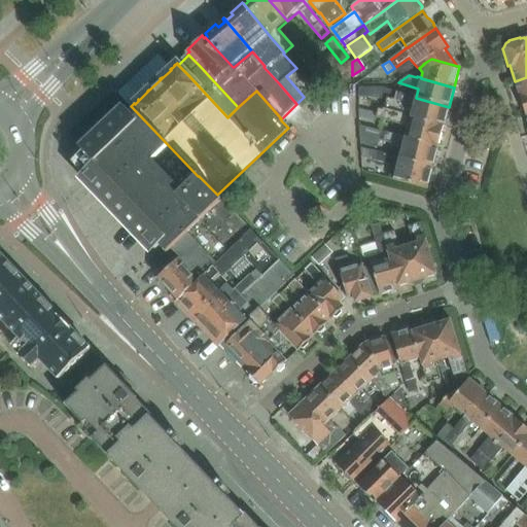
[(526,77),(515,81),(526,117),(526,116),(526,77)]
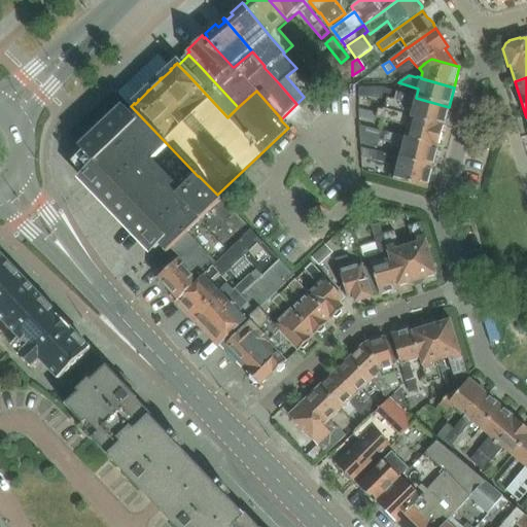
[(416,98),(392,91),(381,88),(358,89),(358,97),(379,97),(386,97),(383,111),(390,113),(391,112),(410,117),(410,119),(443,128),(449,107),(416,98)]
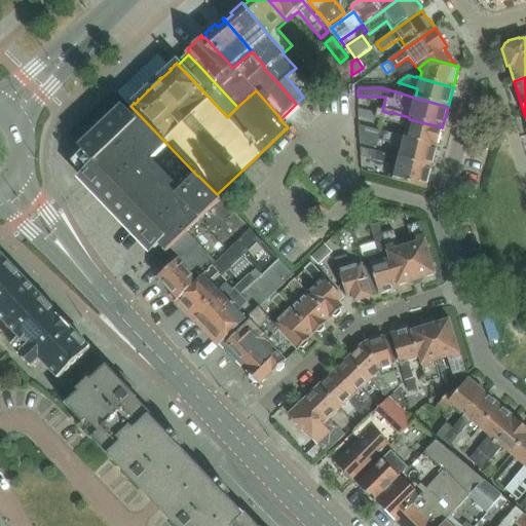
[(87,156),(81,162),(87,168),(82,174),(154,250),(158,246),(165,253),(171,249),(222,199),(217,194),(198,176),(197,176),(130,106),(82,152),(87,156)]
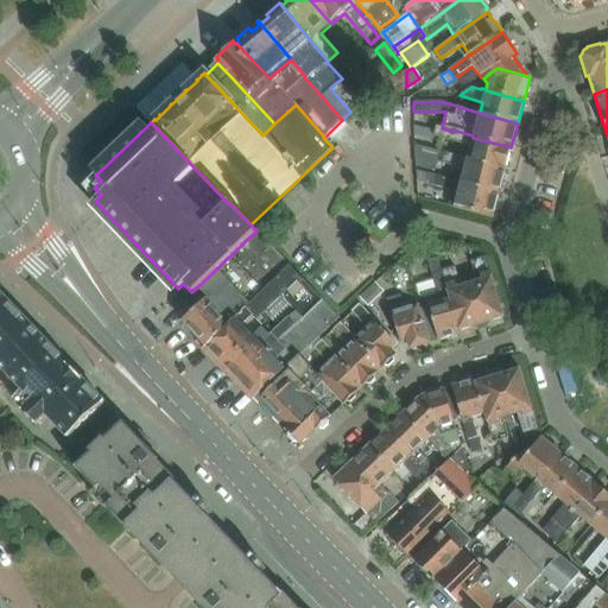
[(467,159),(467,160),(505,171),(511,147),(473,138),(473,135),(451,130),(450,131),(442,128),(436,127),(434,137),(470,147),(467,159)]
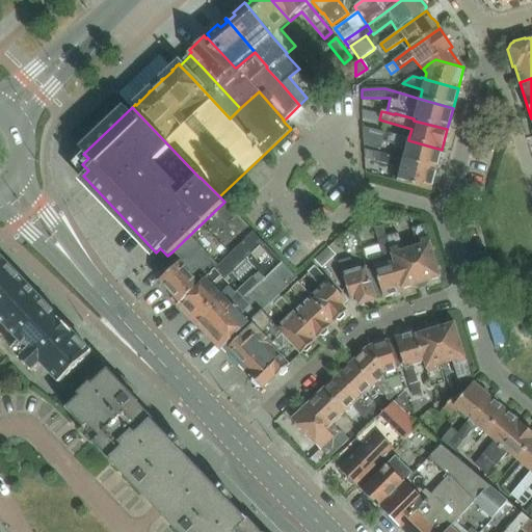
[(442,150),(408,140),(408,139),(363,127),(363,137),(406,150),(403,160),(435,169),(442,150)]
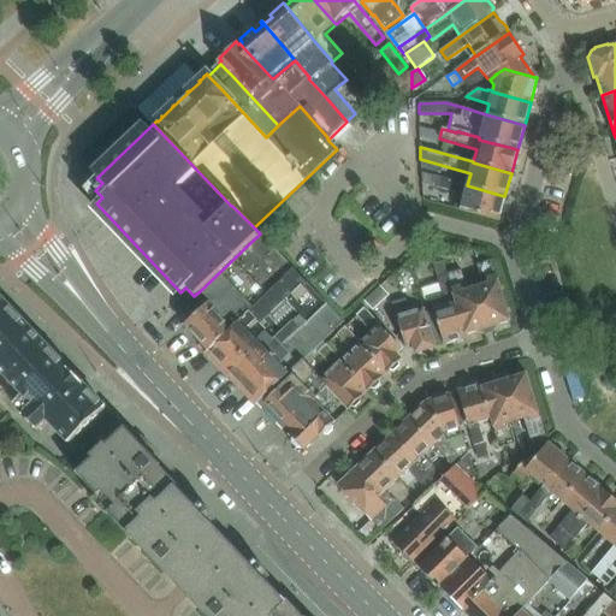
[(444,178),(421,172),(422,184),(440,189),(444,178)]
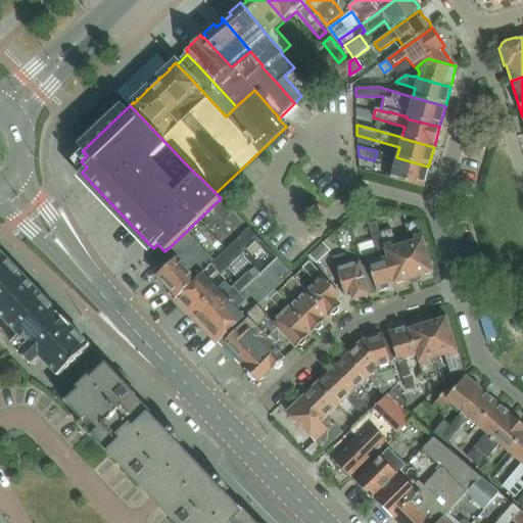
[(385,178),(423,188),(428,167),(396,157),(377,151),(374,160),(388,164),(385,178)]
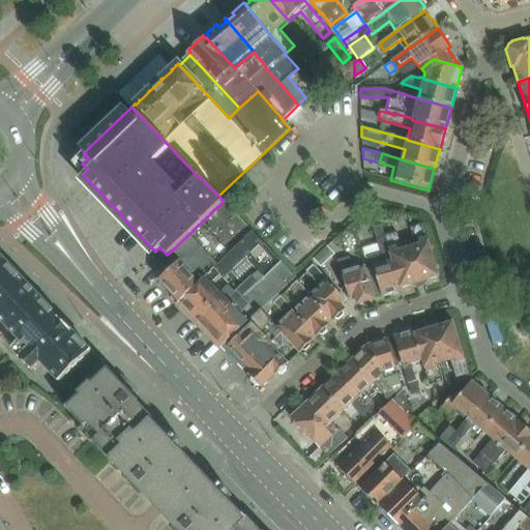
[(224,201),(172,251),(180,259),(158,281),(179,302),(253,232),(224,201)]
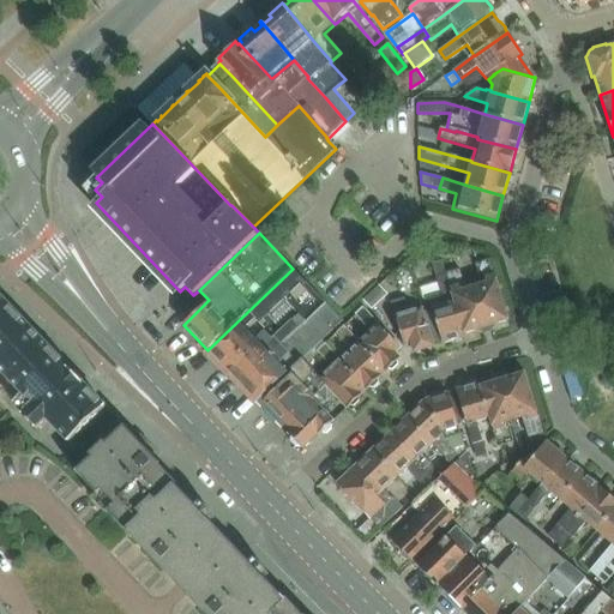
[(432,308),(443,343),(465,337),(464,333),(445,272),(441,259),(432,262),(444,304),(432,308)]
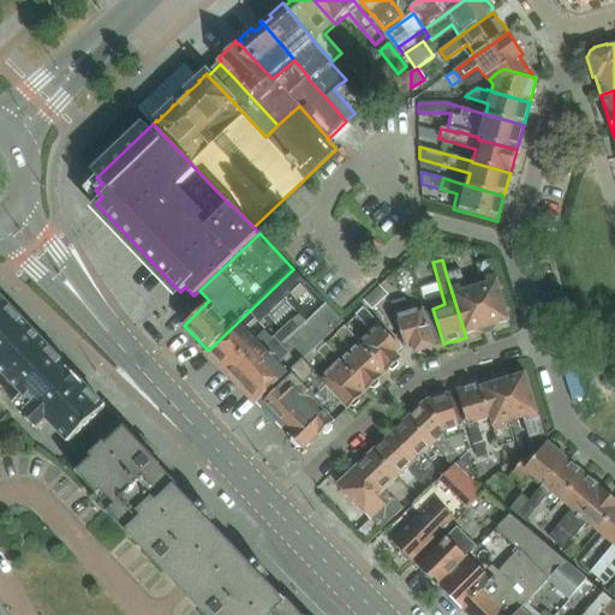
[(476,264),(477,267),(482,285),(475,287),(487,326),(491,323),(493,328),(491,328),(493,329),(494,329),(497,326),(497,324),(509,321),(490,260),(476,264)]
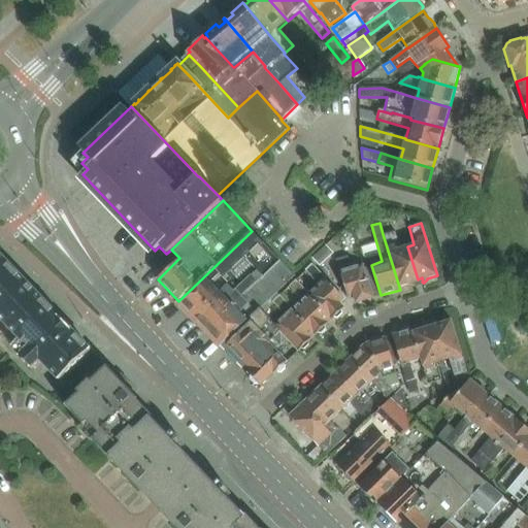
[(202,326),(206,330),(279,261),(252,231),(178,301),(184,306),(185,305),(194,315),(192,316),(195,318),(196,317),(203,325),(202,326)]
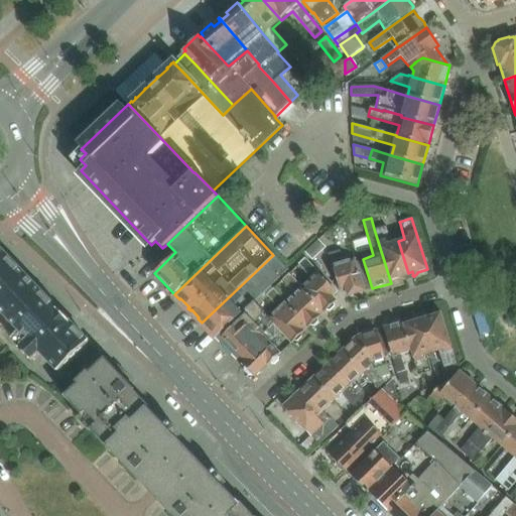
[(386,226),(374,229),(390,280),(399,277),(400,278),(403,279),(405,278),(404,278),(403,274),(408,273),(398,241),(391,243),(386,226)]
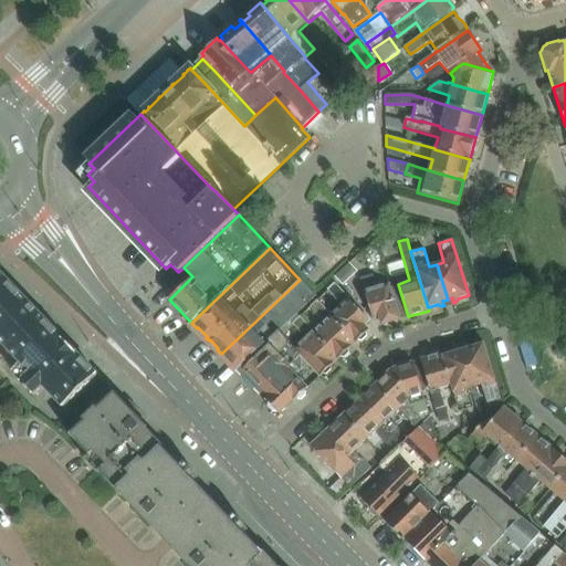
[(349,263),(335,278),(343,285),(357,272),(349,263)]
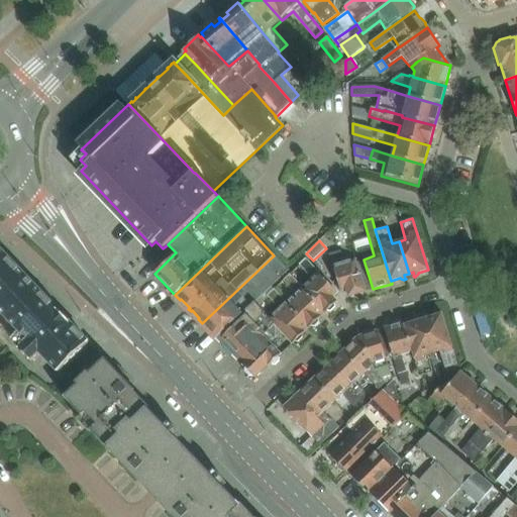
[(0,312),(19,331),(27,340),(18,348),(18,349),(29,362),(38,352),(58,373),(89,343),(0,249),(0,312)]
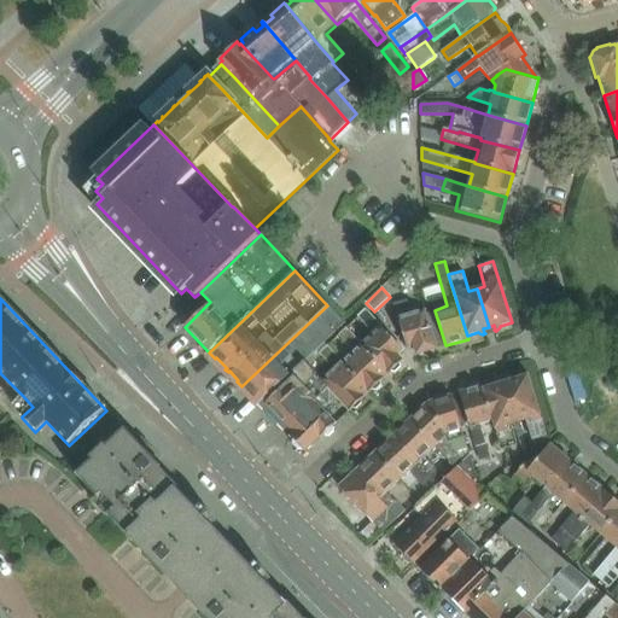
[(433,350),(436,349),(425,314),(424,310),(410,314),(407,301),(392,304),(403,338),(407,350),(414,348),(417,355),(419,354),(420,356),(433,351),(433,350)]
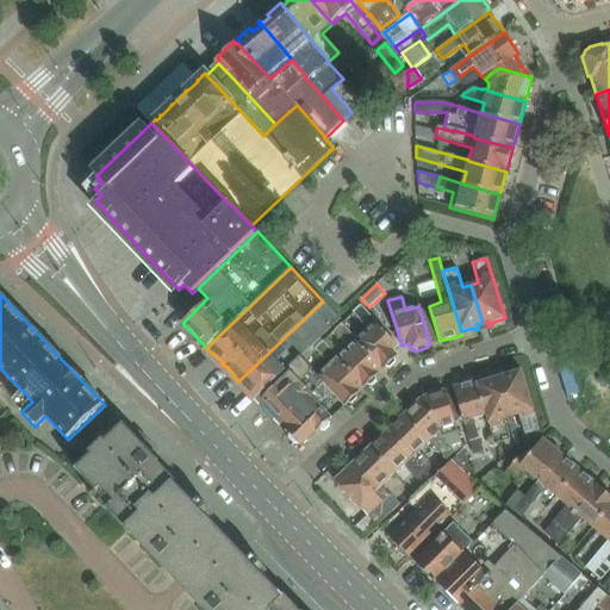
[(318,338),(340,318),(323,302),(238,381),(255,399),(299,356),(318,338)]
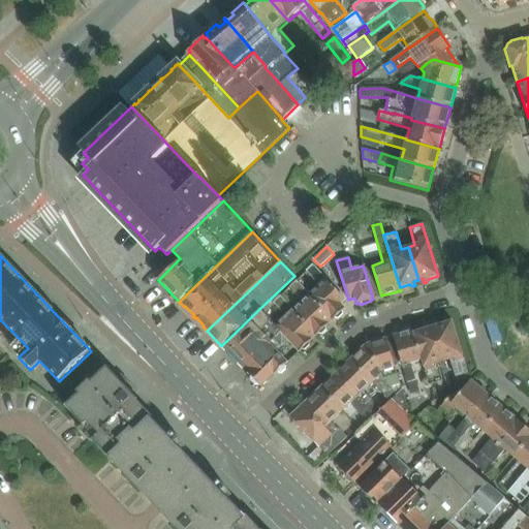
[(345,300),(338,291),(313,266),(306,272),(314,281),(317,278),(321,282),(309,293),(308,294),(323,311),(331,319),(332,320),(335,318),(338,318),(342,314),(342,311),(345,308),(340,304),(345,300)]
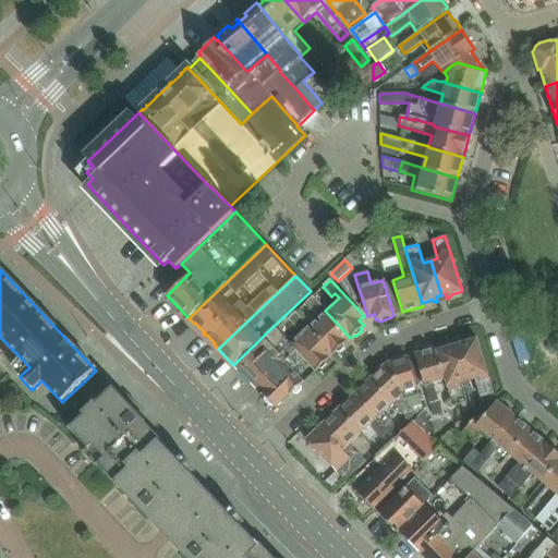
[(402,312),(392,280),(384,283),(393,315),(402,312)]
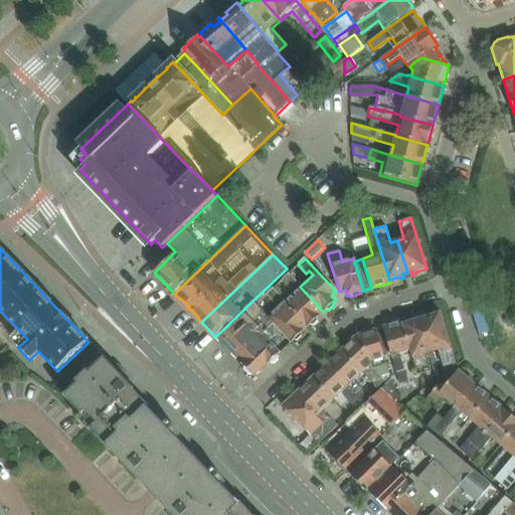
[(284,302),(306,326),(307,327),(310,325),(313,325),(317,321),(317,318),(319,316),(318,314),(322,311),(315,303),(300,287),(301,286),(290,274),(282,281),(290,289),(293,286),(297,290),(288,299),(284,302)]
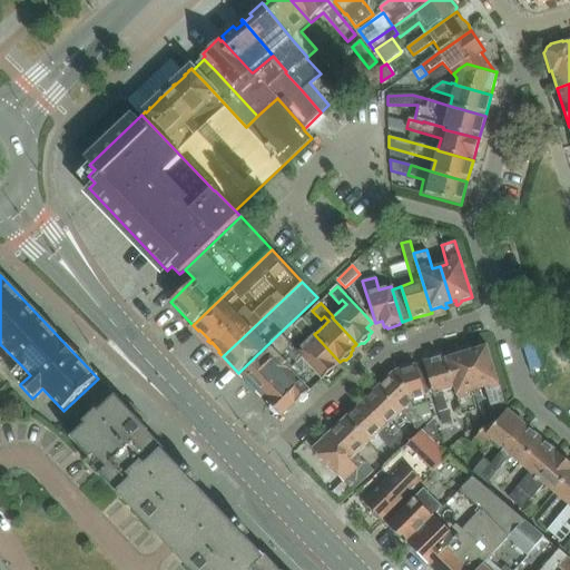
[(297,316),(279,333),(285,338),(296,328),(294,326),(301,321),(297,316)]
